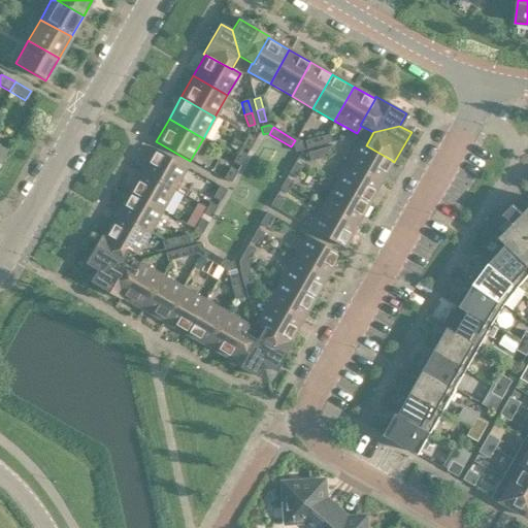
[(240,146),(248,151),(256,136),(249,132),(240,146)]
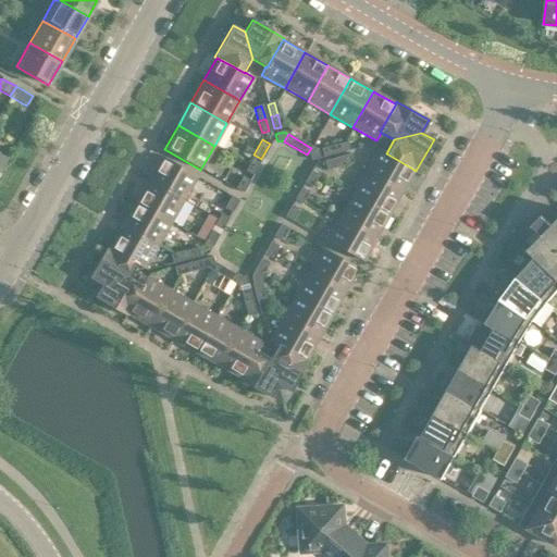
[(333,147),(335,153),(348,150),(346,143),(333,147)]
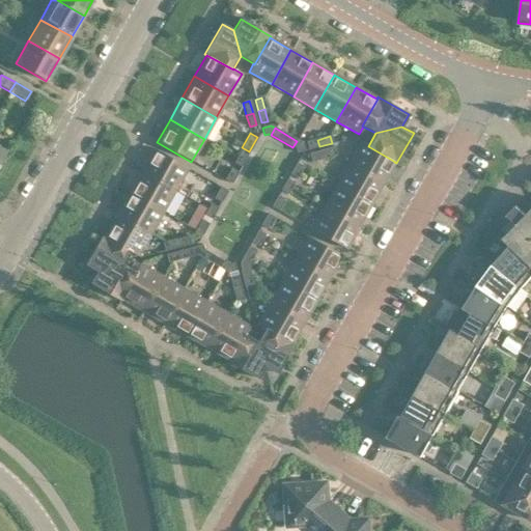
[(319,146),(317,140),(306,143),(307,150),(319,146)]
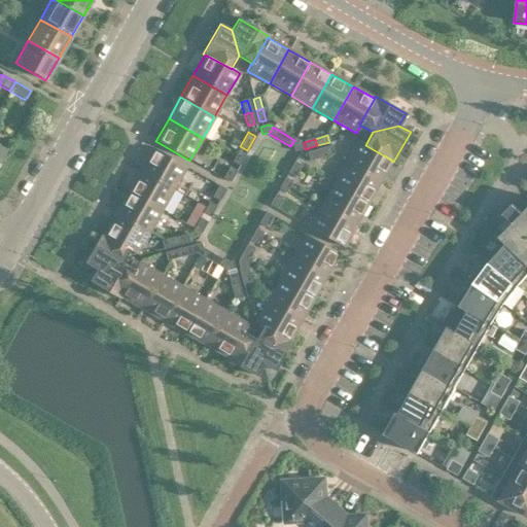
[(299,142),(294,140),(290,146),(291,147),(293,152),(301,150),(299,142)]
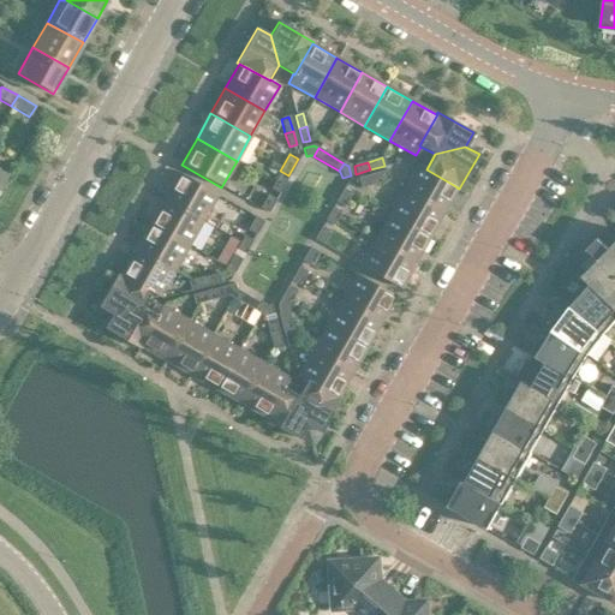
[(457,187),(458,187),(427,169),(418,163),(404,190),(443,213),(457,187)]
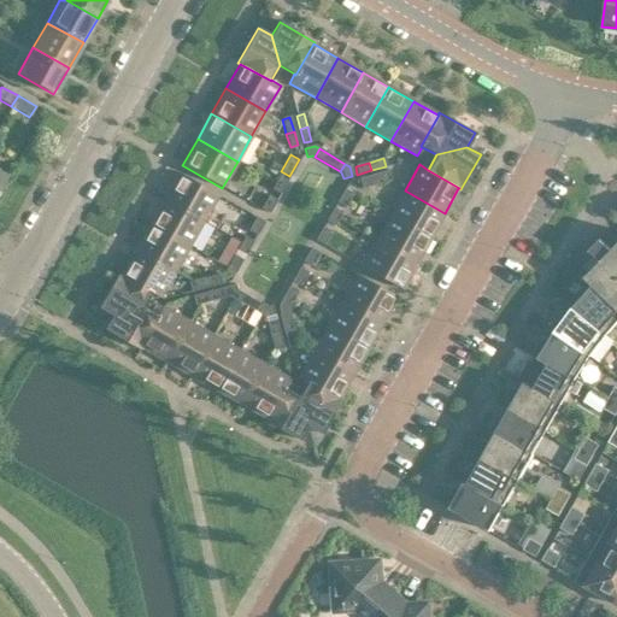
[(374,176),(376,184),(389,181),(387,172),(374,176)]
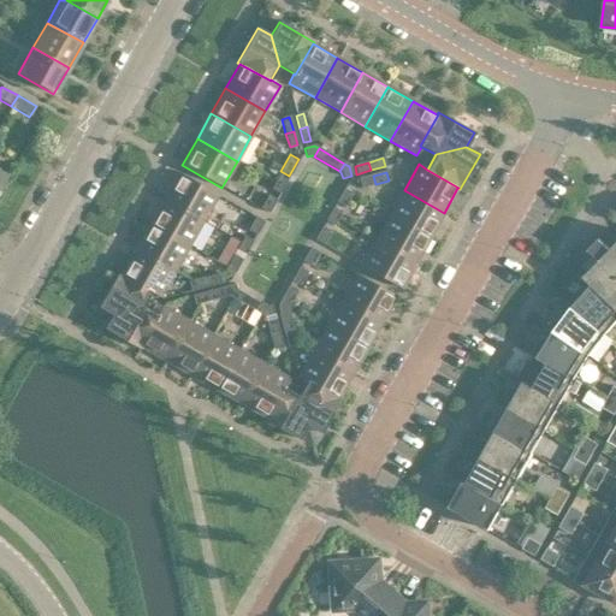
[(177,173),(163,199),(202,221),(217,195),(177,173)]
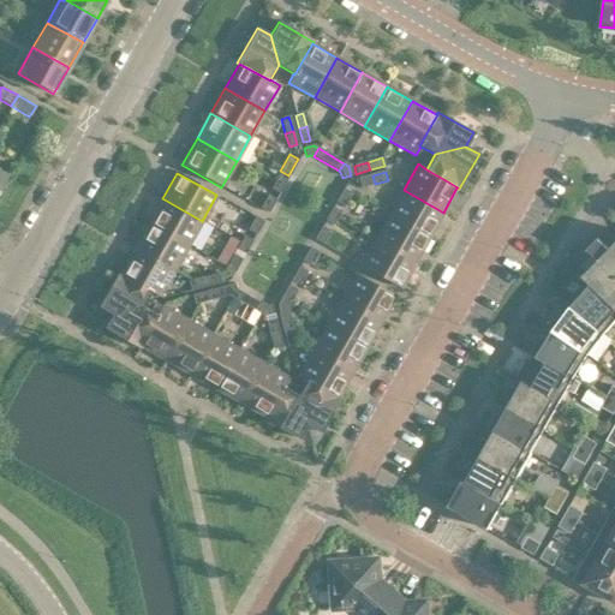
[(358,179),(360,187),(375,184),(372,175),(358,179)]
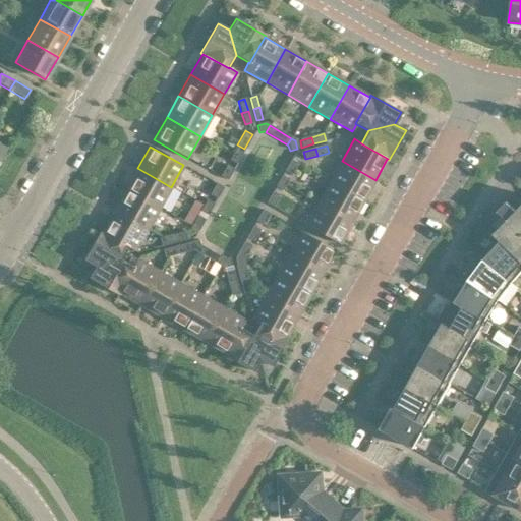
[(229,160),(235,164),(241,154),(235,150),(229,160)]
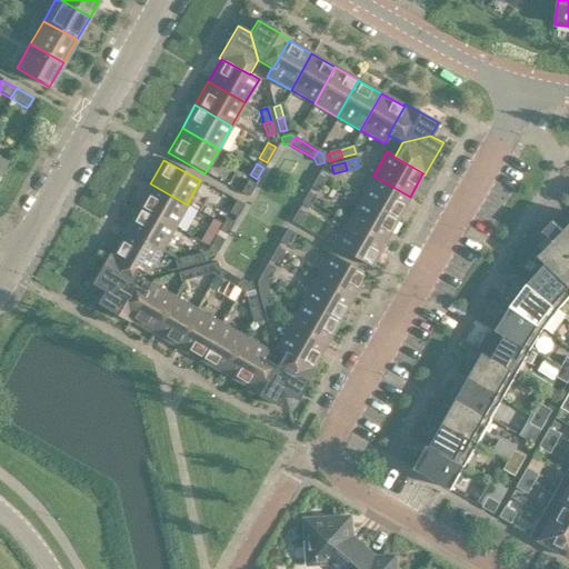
[(318,176),(311,188),(318,191),(323,179),(318,176)]
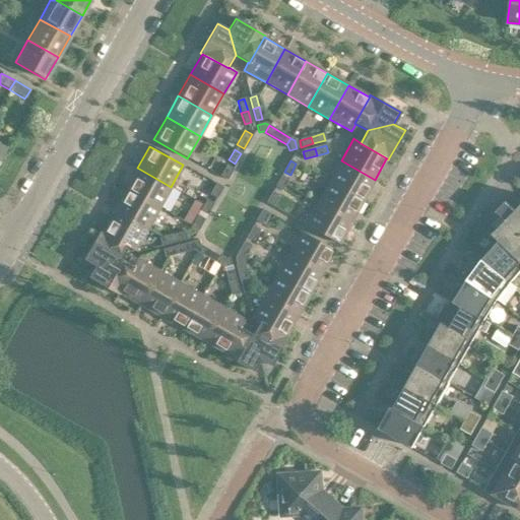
[(375,180),(341,160),(329,182),(363,201),(375,180)]
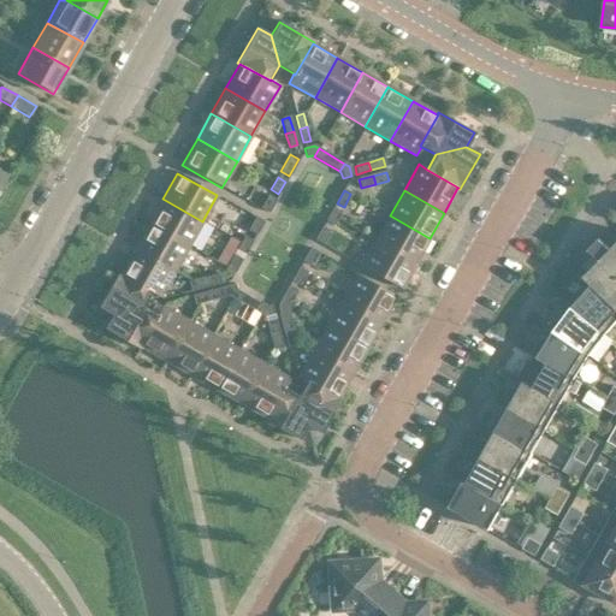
[(260,208),(267,213),(274,200),(267,196),(260,208)]
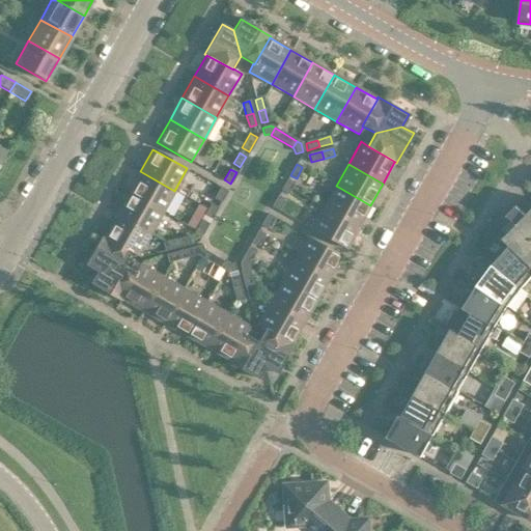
[(162,213),(174,191),(140,171),(128,193),(162,213)]
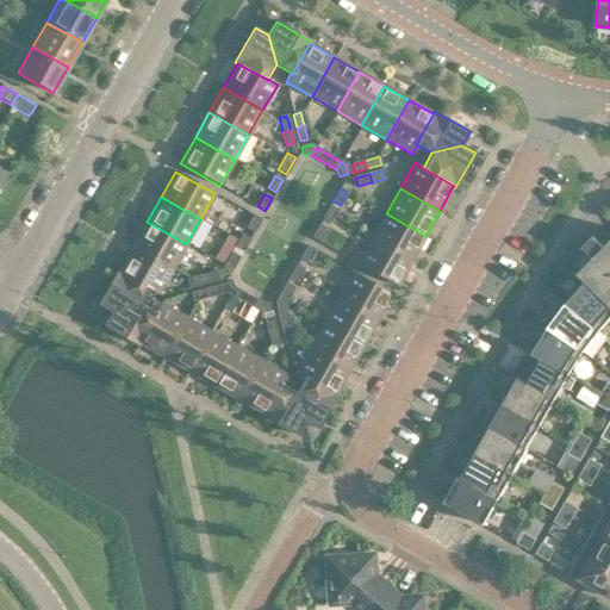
[(330,207),(324,219),(330,223),(336,210),(330,207)]
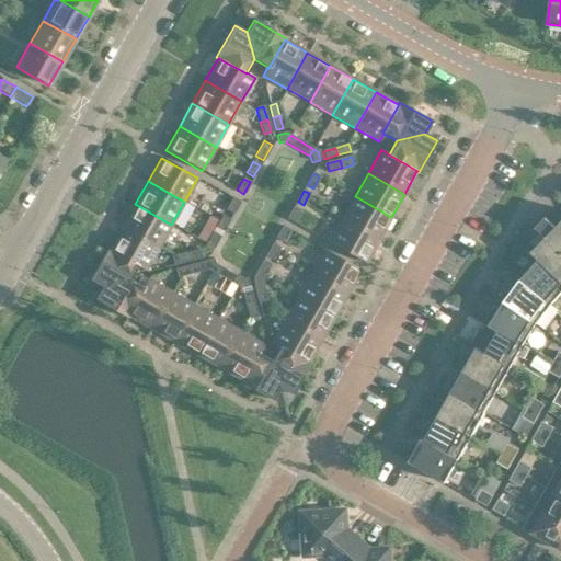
[(391,217),(355,196),(342,219),(378,239),(391,217)]
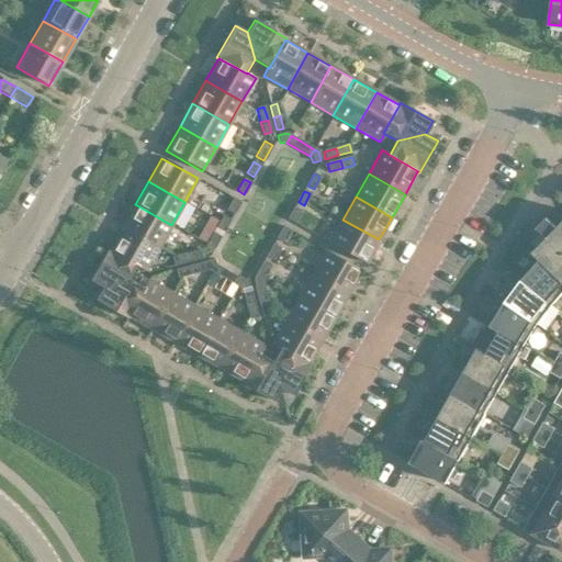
[(226,211),(233,214),(239,203),(232,199),(226,211)]
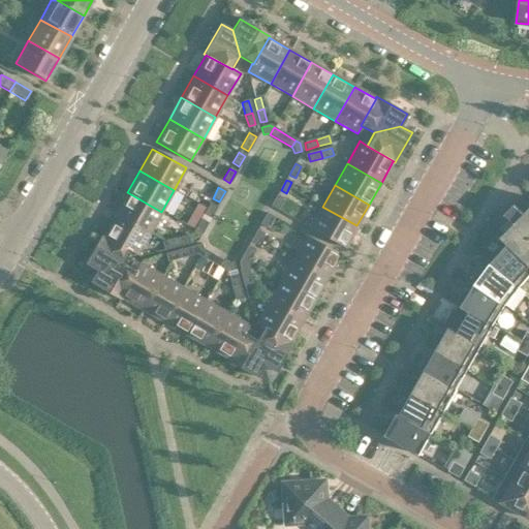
[(127,192),(115,214),(149,234),(161,212),(127,192)]
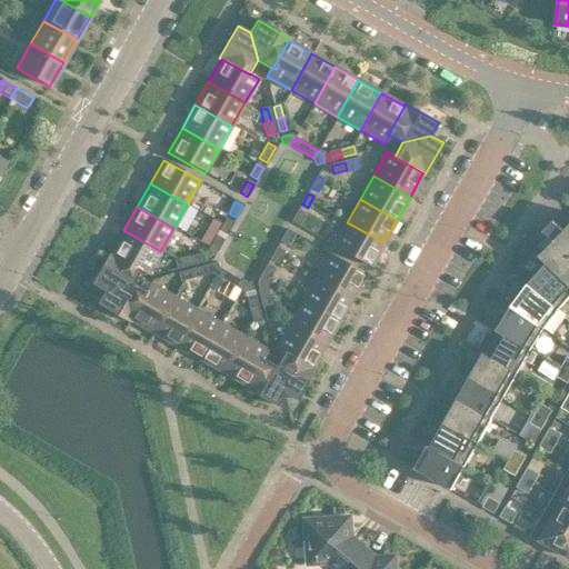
[(298,210),(291,222),(298,226),(305,215),(298,210)]
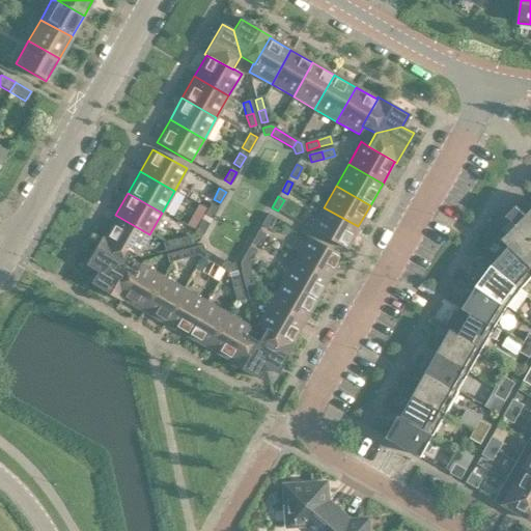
[(204,216),(211,219),(216,208),(210,204),(204,216)]
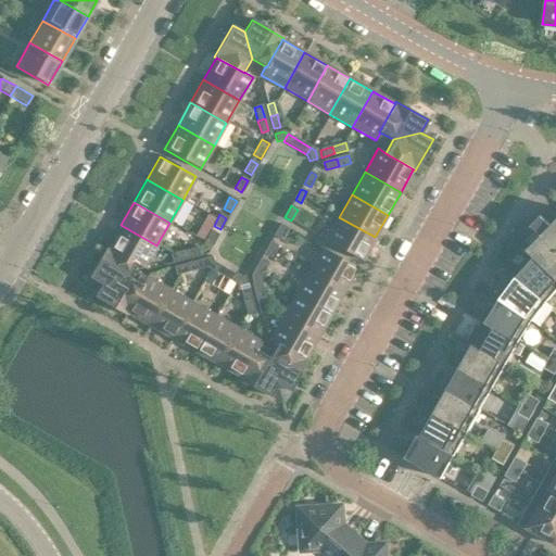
[(530,255),(531,255),(555,279),(555,218),(550,226),(540,216),(530,226),(540,236),(525,250),(530,255)]
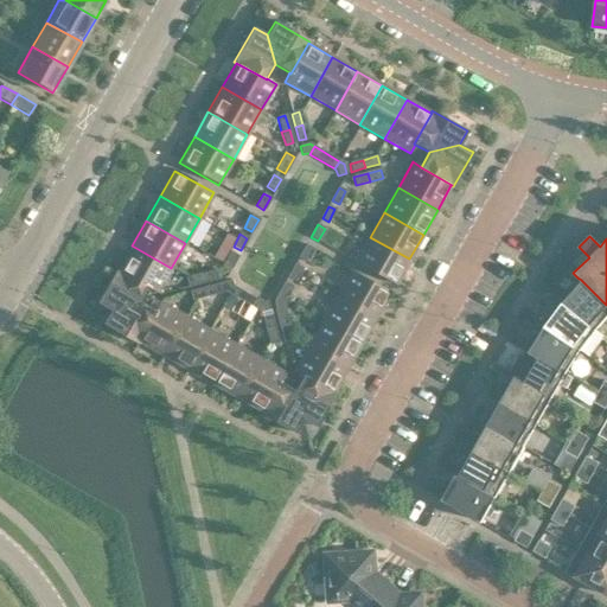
[(355,262),(394,285),(409,259),(370,237),(355,262)]
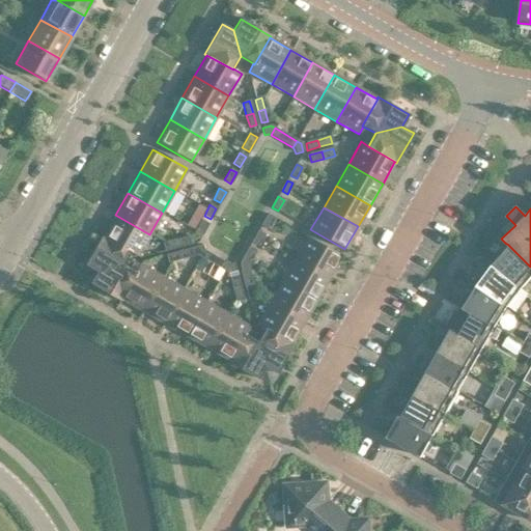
[(267,214),(260,225),(268,229),(274,218),(267,214)]
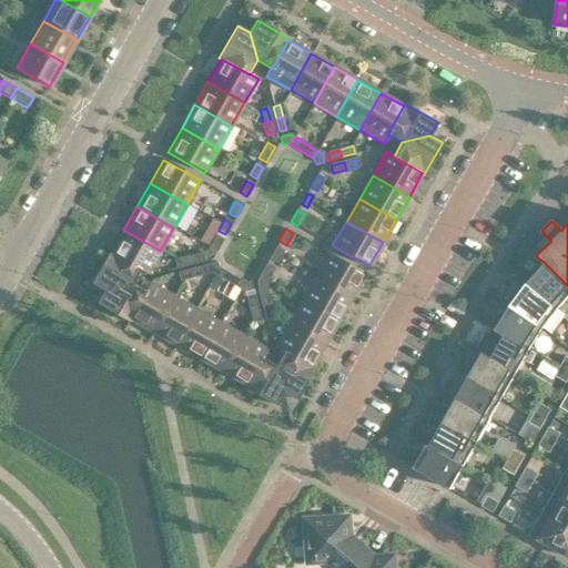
[(146,274),(160,251),(123,230),(111,252),(110,253),(139,269),(139,270),(146,274)]
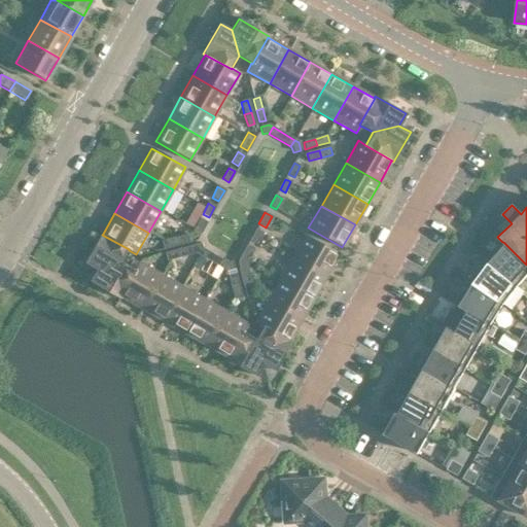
[(194,230),(200,233),(205,222),(199,219),(194,230)]
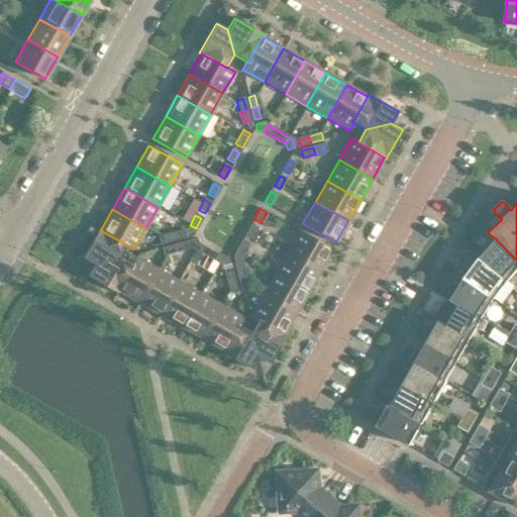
[(250,225),(244,236),(251,239),(257,228),(250,225)]
